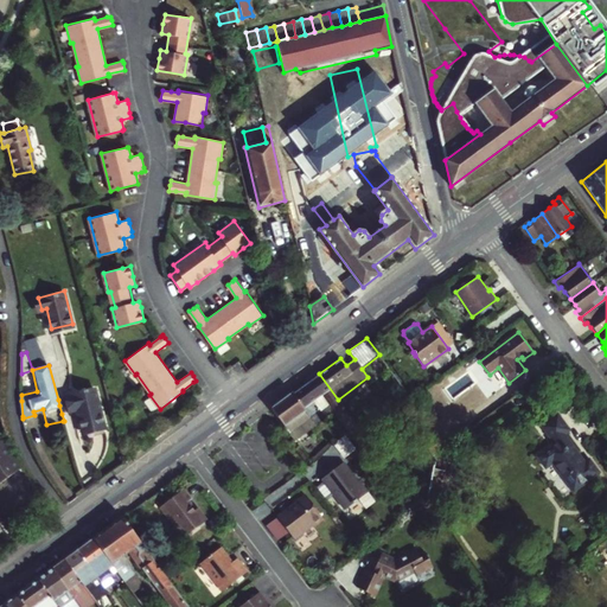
[(352,436),(360,430),(338,400),(319,374),(304,385),(293,393),(306,409),(311,416),(317,423),(331,414),(333,411),(352,436)]
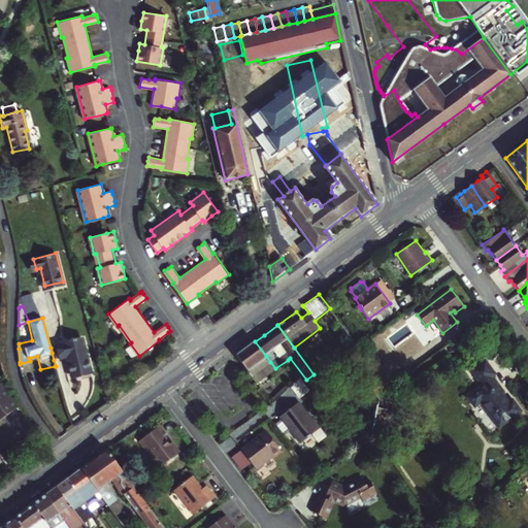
[(73,341),(59,344),(63,358),(67,357),(71,375),(91,370),(83,338),(76,340),(75,339),(72,340),(73,341)]
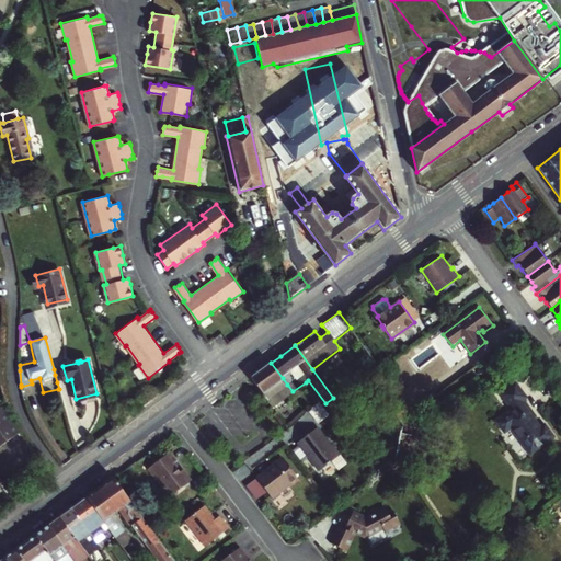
[(283,378),(271,363),(270,362),(250,377),(262,393),(283,378)]
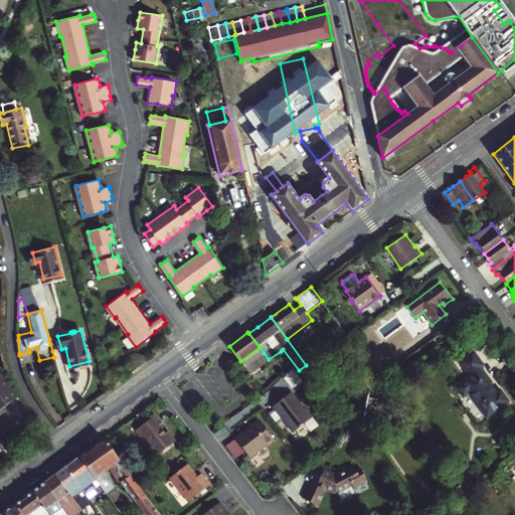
[(57,336),(49,339),(50,344),(52,351),(61,349),(57,336)]
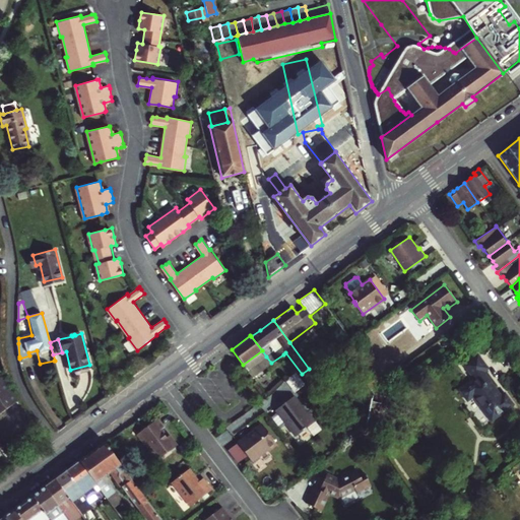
[(262,350),(243,365),(248,371),(255,366),(260,372),(263,369),(259,363),(266,356),(262,350)]
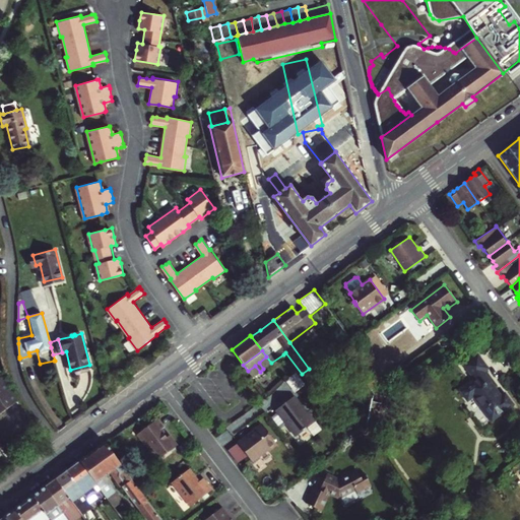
[(472,397),(491,421),(513,405),(504,392),(501,394),(484,372),(488,369),(476,353),(462,365),(474,380),(459,391),(466,401),(472,397)]
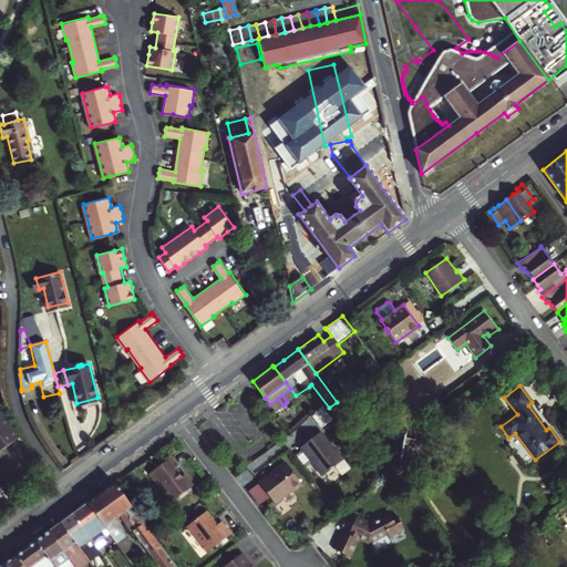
[(290,389),(282,395),(287,402),(296,395),(290,389)]
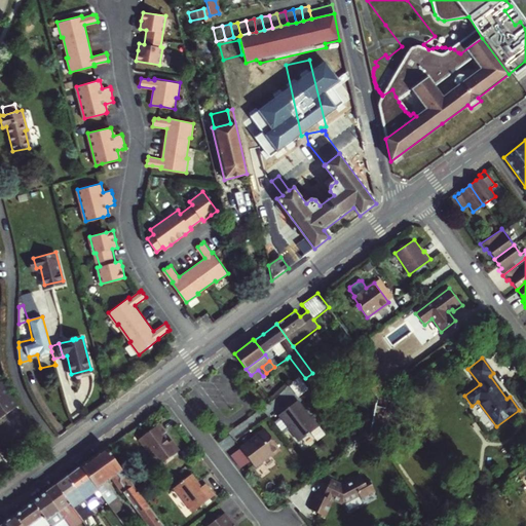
[(258,370),(251,375),(255,382),(263,376),(258,370)]
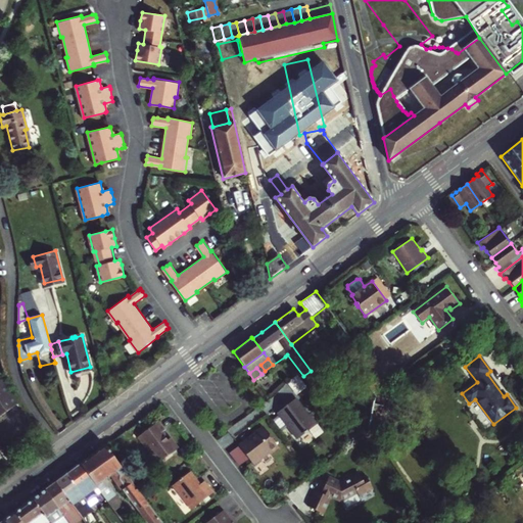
[(15,398),(1,380),(0,380),(0,416),(18,402),(15,398)]
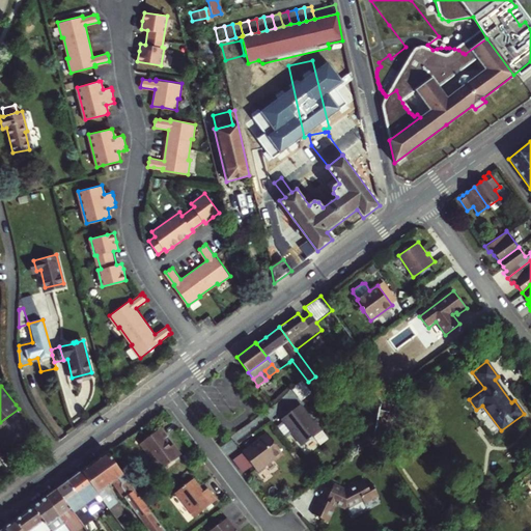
[(299,404),(281,418),(300,443),(304,443),(322,429),(313,419),(311,420),(299,404)]
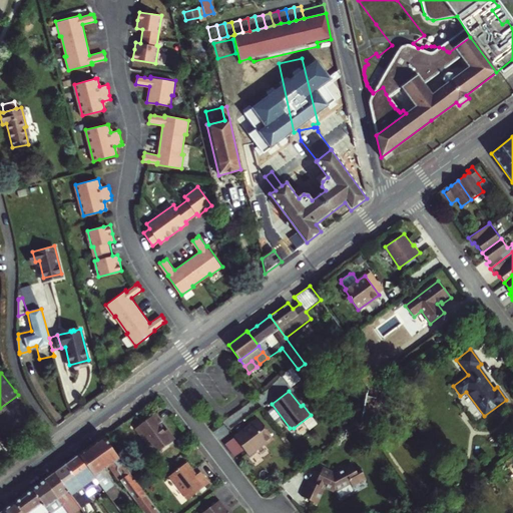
[(479,420),(484,416),(466,392),(460,396),(479,420)]
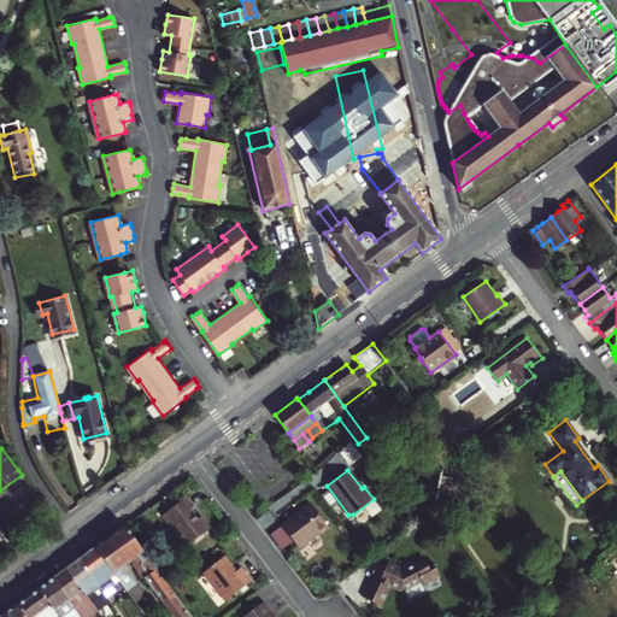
[(187,497),(164,513),(188,545),(211,528),(201,515),(199,517),(193,509),(195,506),(187,497)]
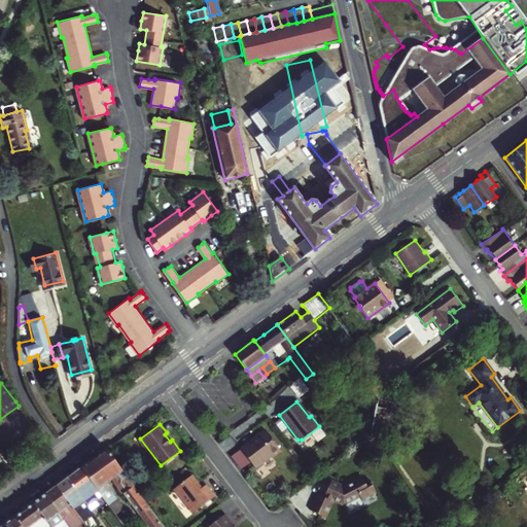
[(281,451),(265,430),(240,450),(254,468),(271,456),(272,458),(281,451)]
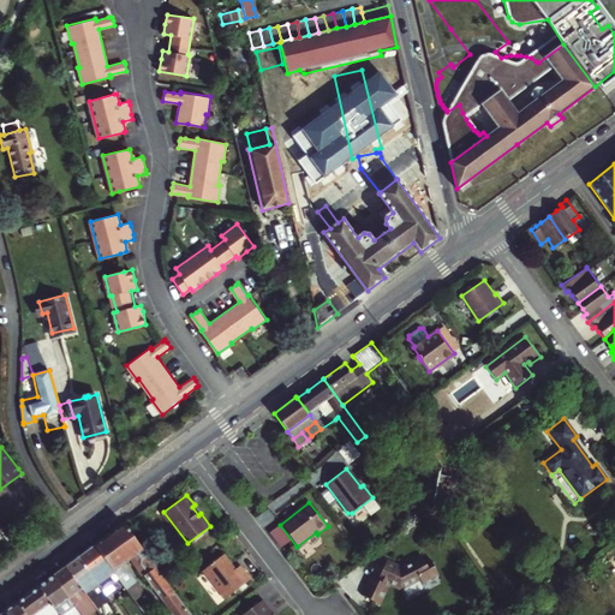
[(105,538),(137,583),(144,577),(172,614),(190,614),(167,583),(124,524),(105,538)]
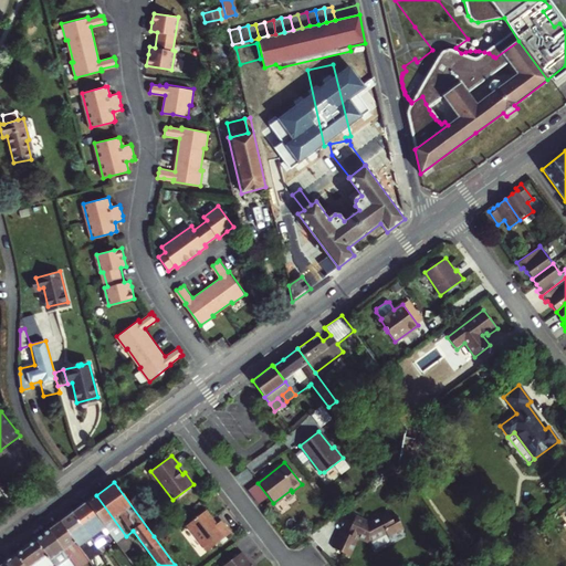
[(96,495),(83,504),(106,536),(106,535),(109,533),(116,543),(126,536),(96,495)]
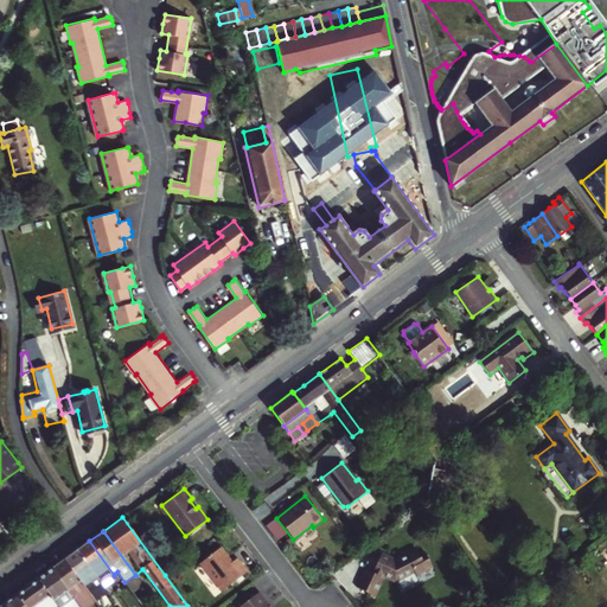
[(90,572),(100,583),(104,589),(108,587),(112,593),(116,589),(119,587),(113,579),(112,576),(114,575),(89,541),(75,551),(90,572)]
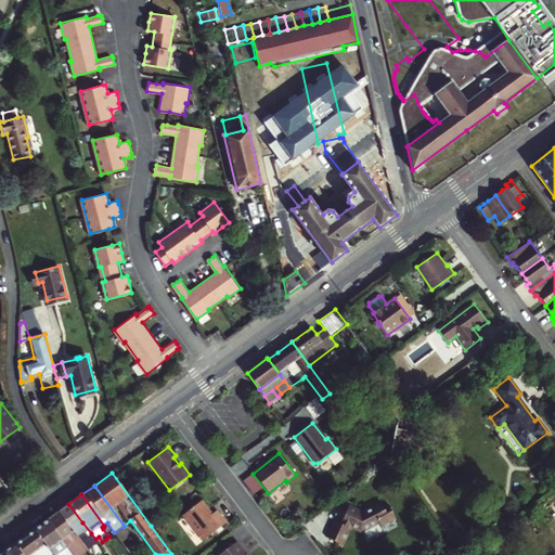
[(202,501),(183,515),(204,540),(226,523),(217,510),(211,514),(202,501)]
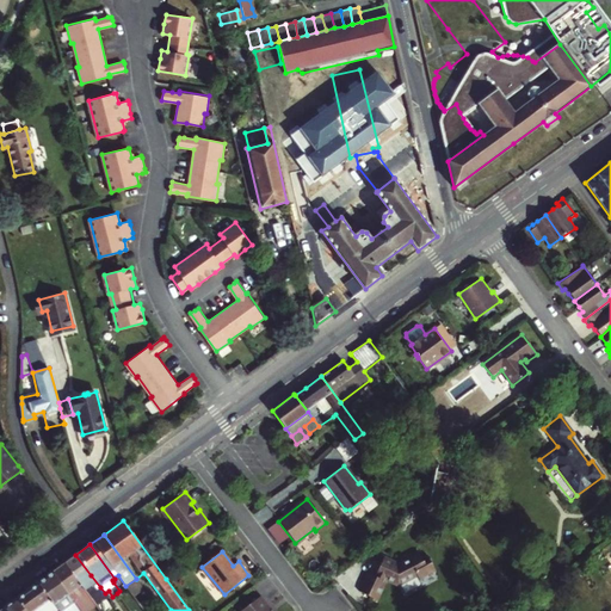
[(368,573),(359,592),(377,599),(384,582),(388,584),(388,581),(397,585),(415,575),(418,580),(433,571),(426,556),(423,559),(419,551),(406,557),(407,560),(399,565),(383,557),(377,569),(374,568),(371,575),(368,573)]
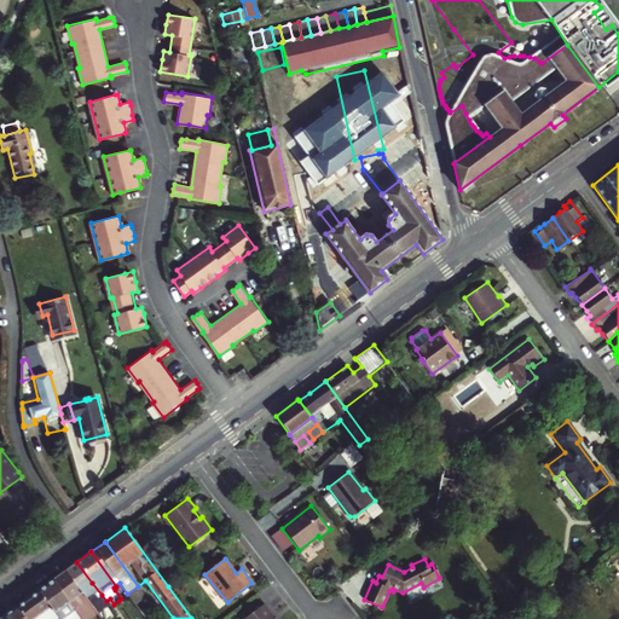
[(97,599),(102,595),(92,583),(76,562),(64,571),(100,618),(105,618),(108,618),(98,603),(99,602),(97,599)]
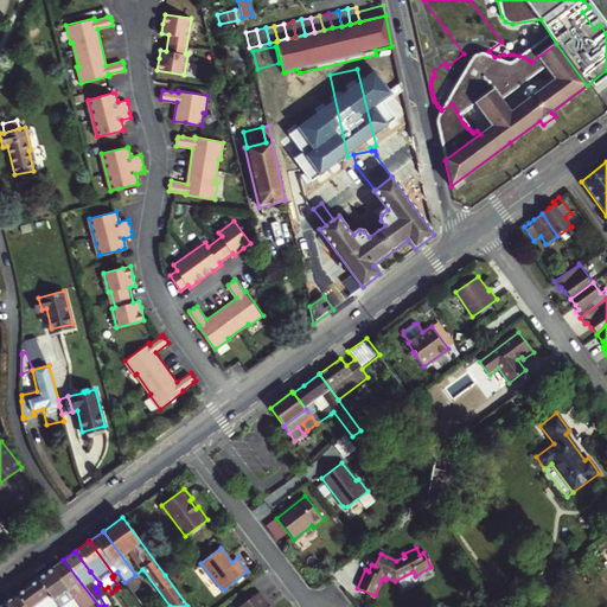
[(98,606),(63,560),(52,568),(77,604),(85,599),(90,606),(98,606)]
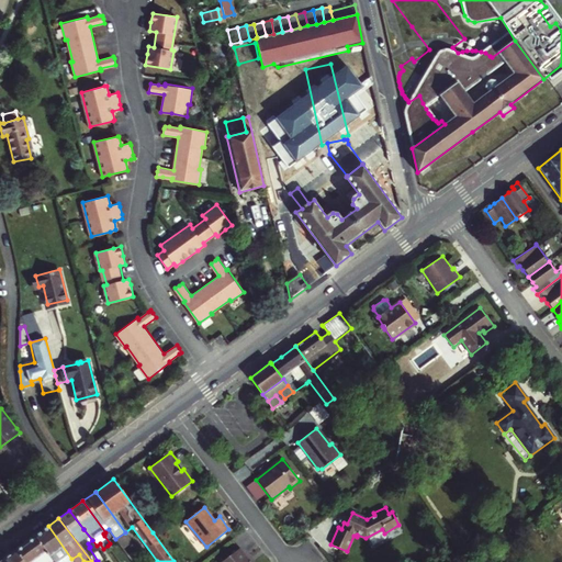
[(74,561),(71,559),(48,526),(43,529),(34,536),(52,561),(53,561),(57,561),(62,560),(63,561),(74,561)]
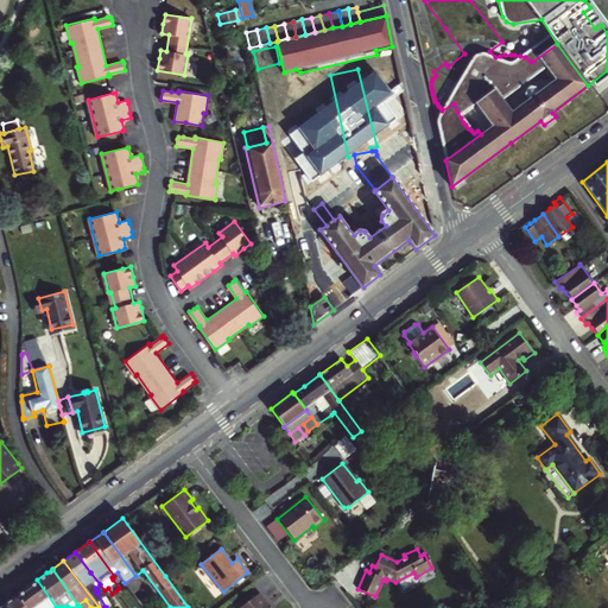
[(125,583),(133,593),(143,586),(135,576),(125,583)]
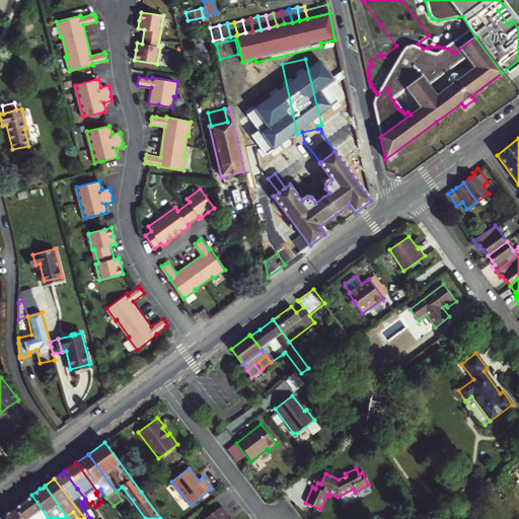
[(46,518),(48,518),(31,495),(13,508),(21,518),(46,518)]
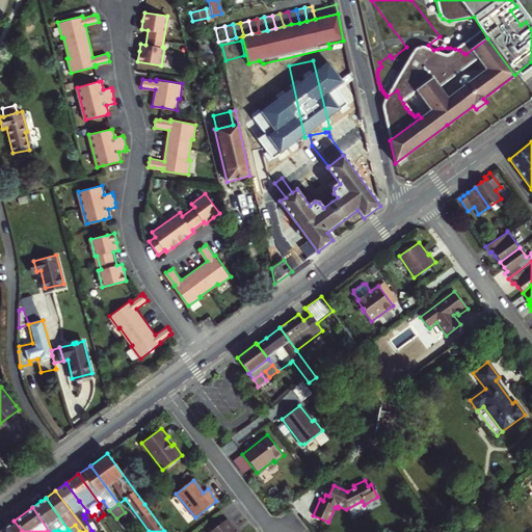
[(104,514),(102,516),(107,524),(110,522),(104,514)]
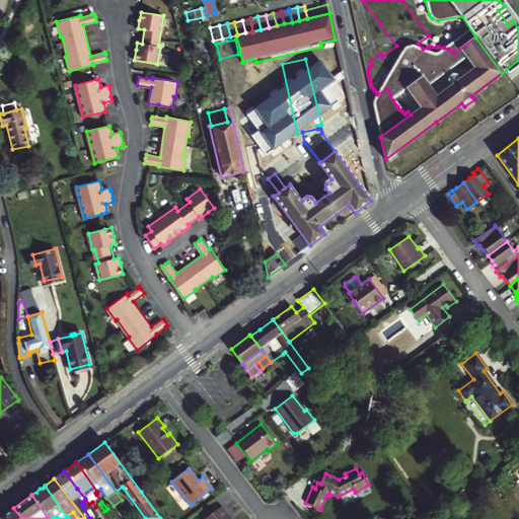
[(229,518),(225,513),(227,512),(222,505),(204,518),(229,518)]
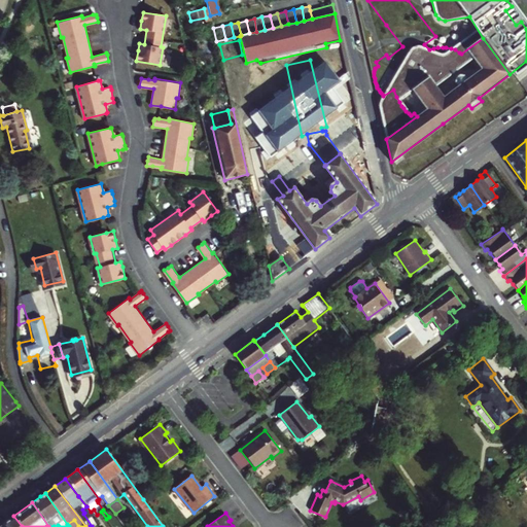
[(22,526),(13,516),(2,524),(3,526),(22,526)]
